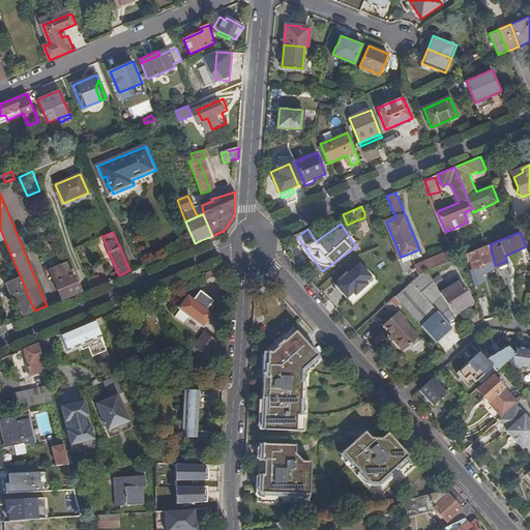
[(487,249),(491,247),(490,244),(488,245),(483,247),(465,256),(468,261),(470,260),(473,269),(491,261),(487,249)]
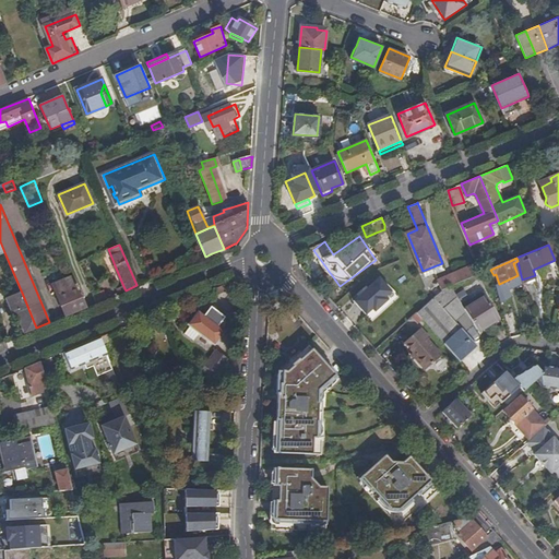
[(444,269),(442,263),(433,266),(435,272),(444,269)]
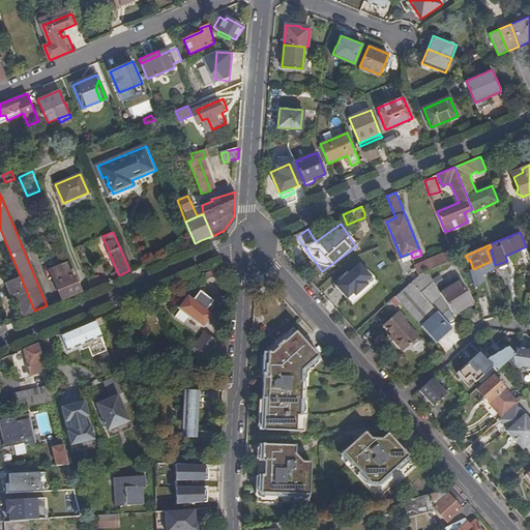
[(419,275),(428,271),(455,260),(452,251),(415,266),(416,267),(419,275)]
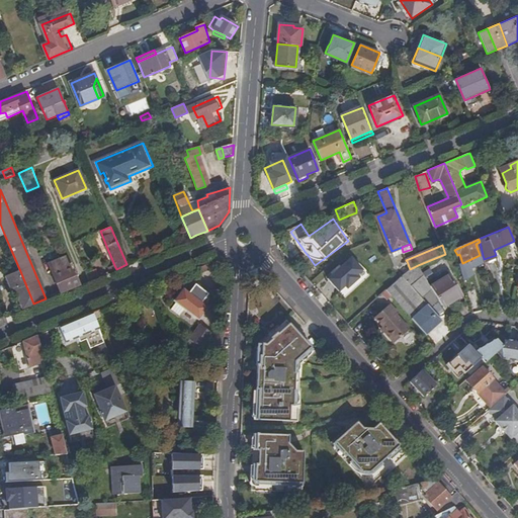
[(498,261),(496,255),(484,259),(486,266),(498,261)]
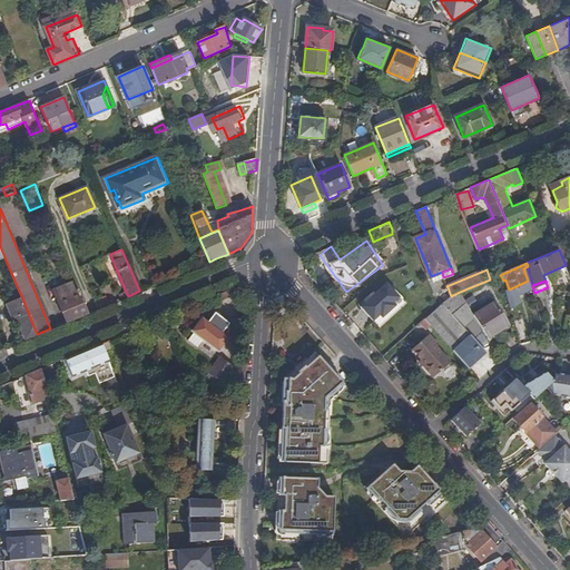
[(55,291),(67,322),(88,313),(75,282),(55,291)]
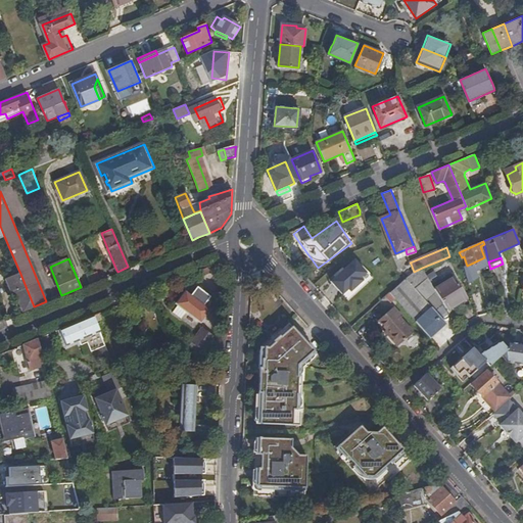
[(353,259),(327,281),(343,300),(370,279),(353,259)]
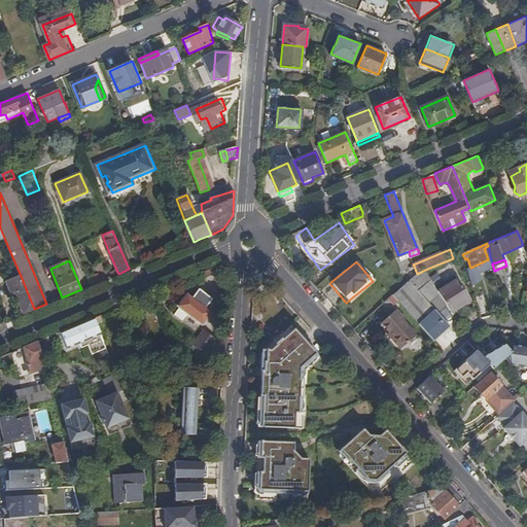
[(400,279),(405,284),(417,274),(414,266),(400,279)]
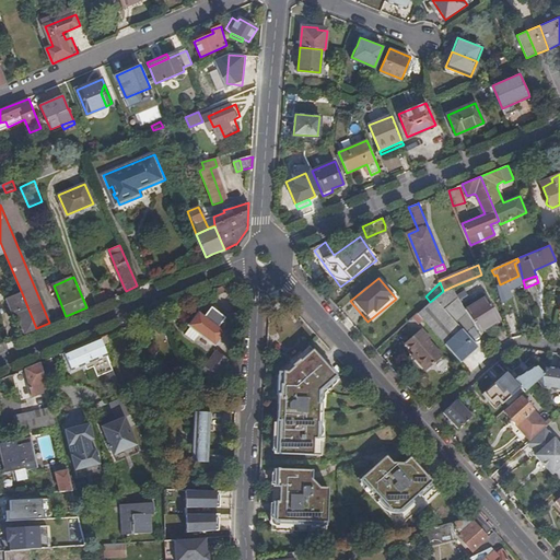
[(418,314),(461,362),(478,347),(466,333),(475,325),(466,311),(452,287),(443,291),(430,302),(418,314)]
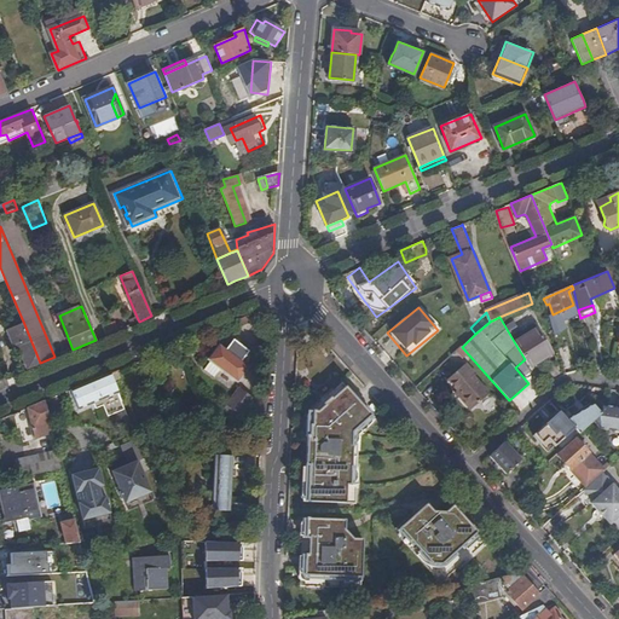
[(239,325),(237,318),(226,323),(229,329),(239,325)]
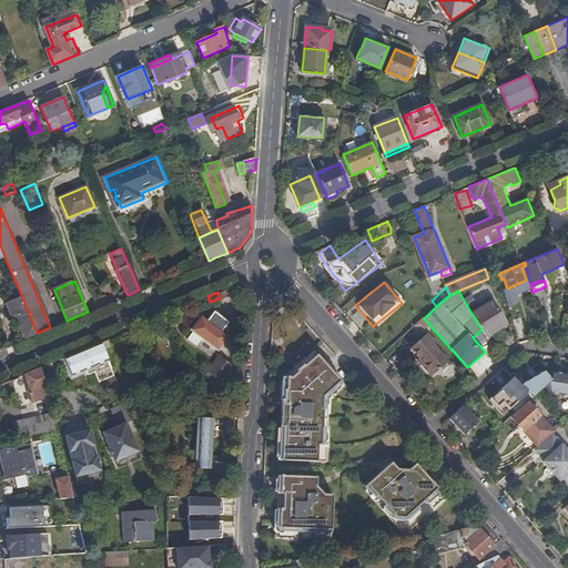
[(104,296),(94,300),(98,307),(108,303),(104,296)]
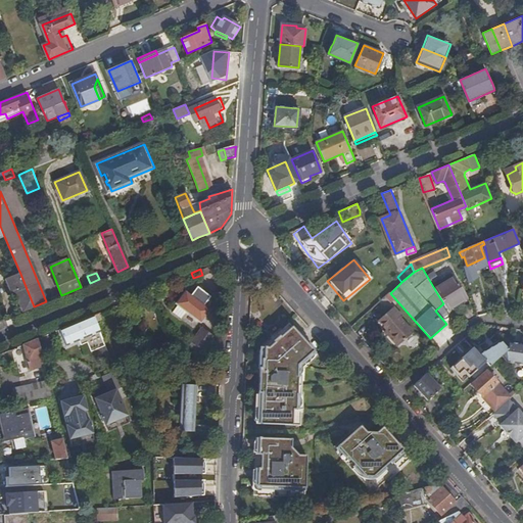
[(34,306),(20,274),(6,280),(12,294),(16,293),(24,312),(34,306)]
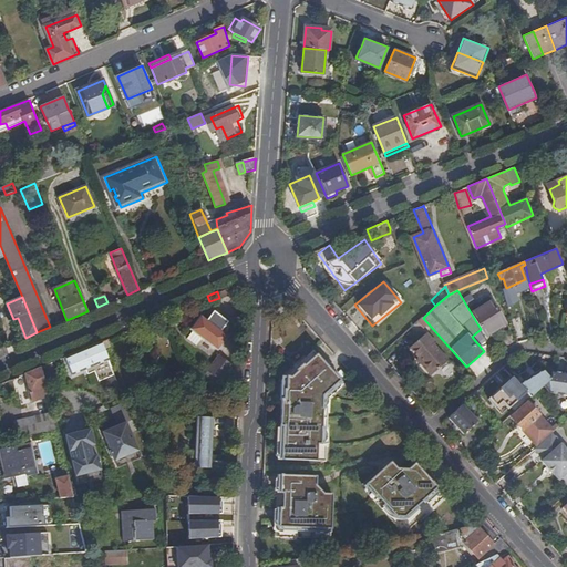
[(493,301),(472,315),(481,329),(486,337),(507,323),(493,301)]
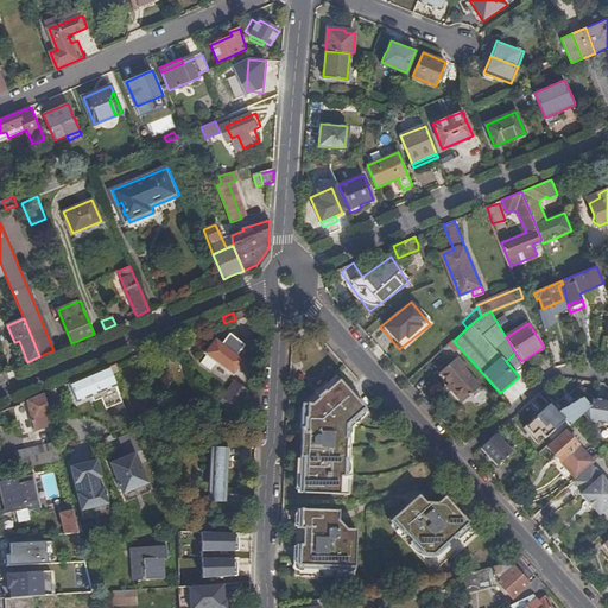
[(221,342),(227,347),(233,340),(226,335),(221,342)]
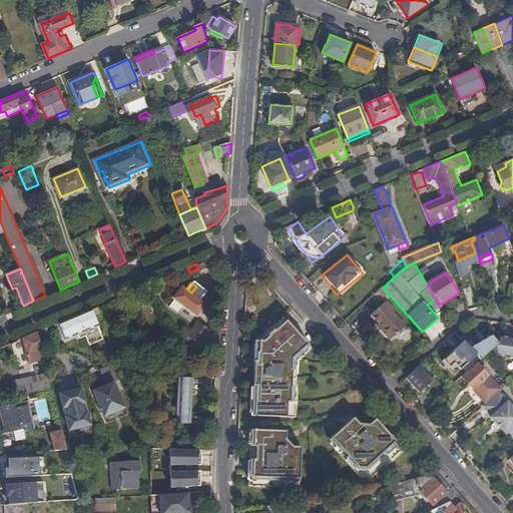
[(182,305),(196,316),(205,303),(191,293),(186,289),(181,285),(171,298),(173,299),(182,305)]
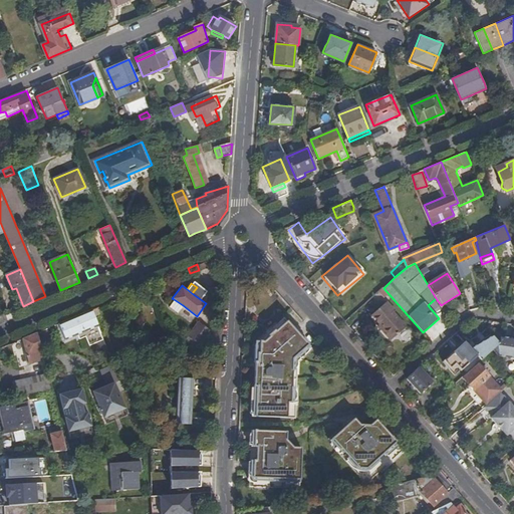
[(383,288),(379,291),(384,297),(389,293),(383,288)]
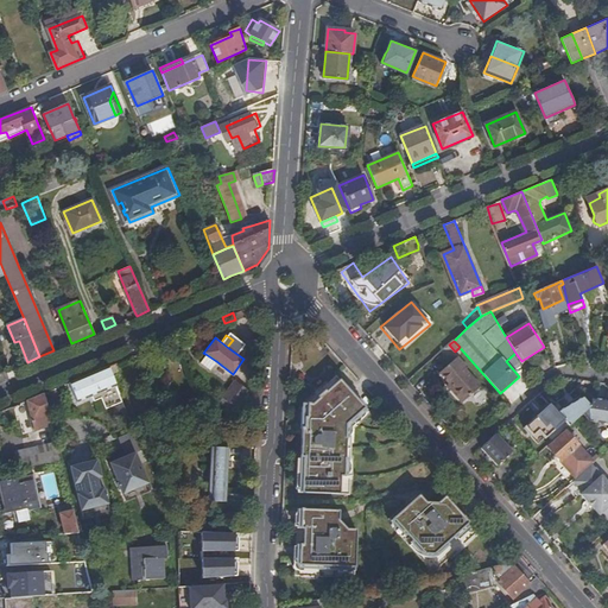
[(550,344),(555,361),(564,358),(561,342),(550,344)]
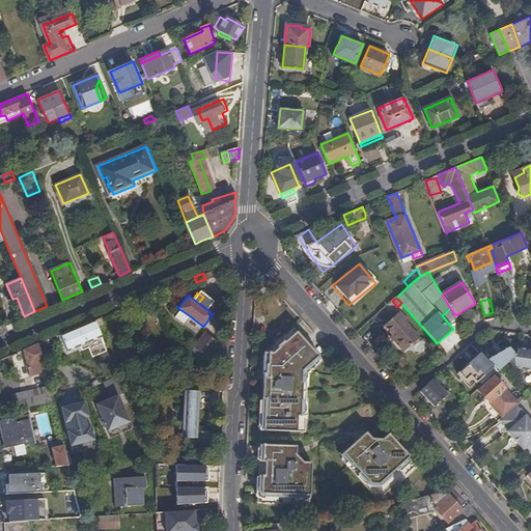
[(337,301),(333,305),(357,332),(360,329),(362,328),(337,301)]
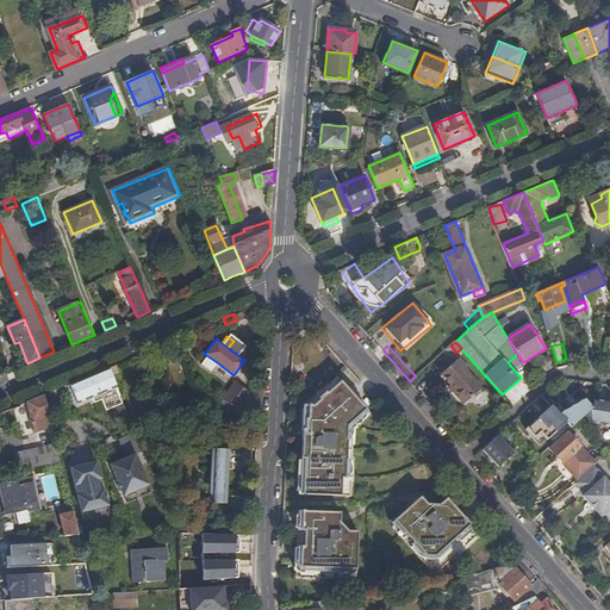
[(210,371),(217,362),(206,355),(200,363),(210,371)]
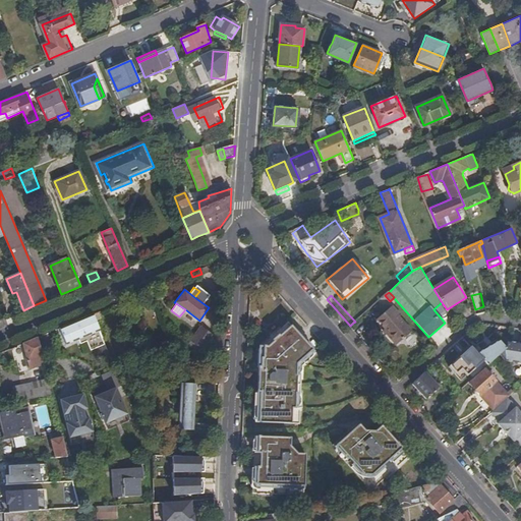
[(397,344),(411,331),(399,316),(400,314),(392,305),(378,319),(385,328),(383,330),(397,344)]
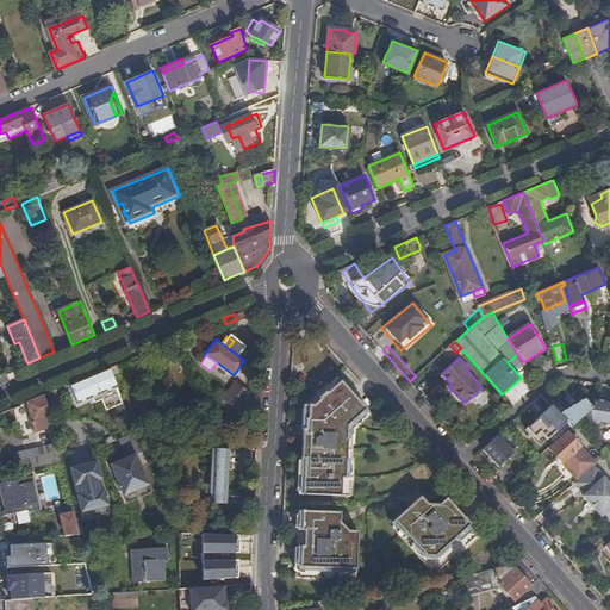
[(122,361),(107,367),(118,392),(132,386),(122,361)]
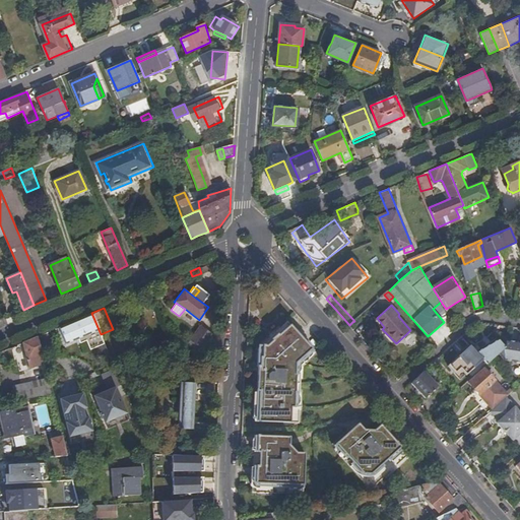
[(101,334),(91,313),(70,322),(58,327),(63,338),(65,343),(78,338),(80,342),(86,340),(90,349),(96,347),(101,354),(108,351),(101,334)]
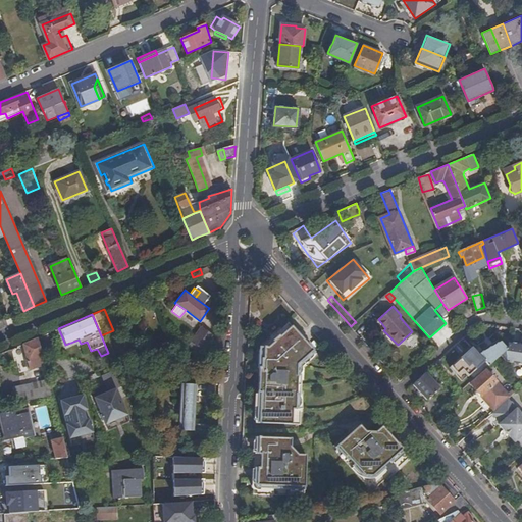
[(299,425),(301,367),(315,354),(288,323),(261,347),(261,365),(258,365),(256,423),(299,425)]
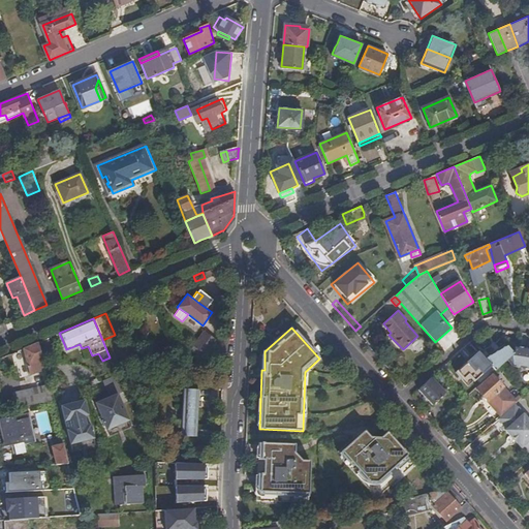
[(190,350),(203,360),(216,340),(204,332),(190,350)]
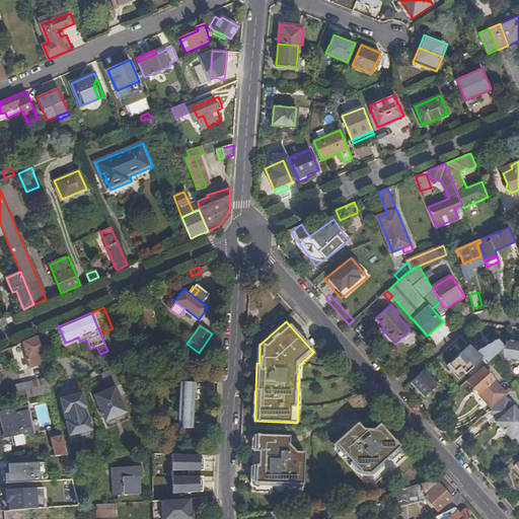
[(409,331),(400,340),(405,345),(414,337),(409,331)]
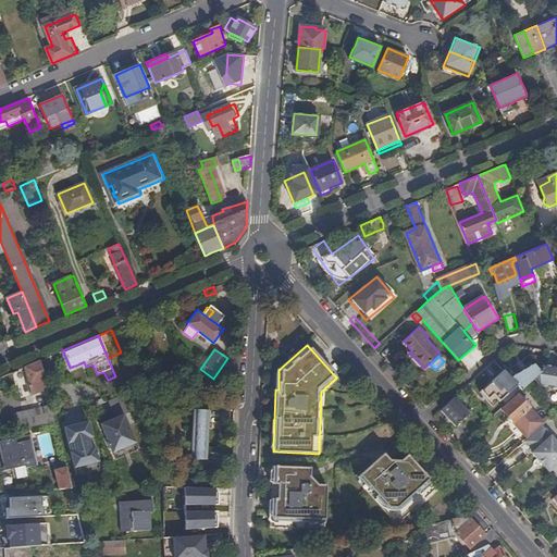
[(531,356),(530,360),(541,372),(542,364),(543,357),(531,356)]
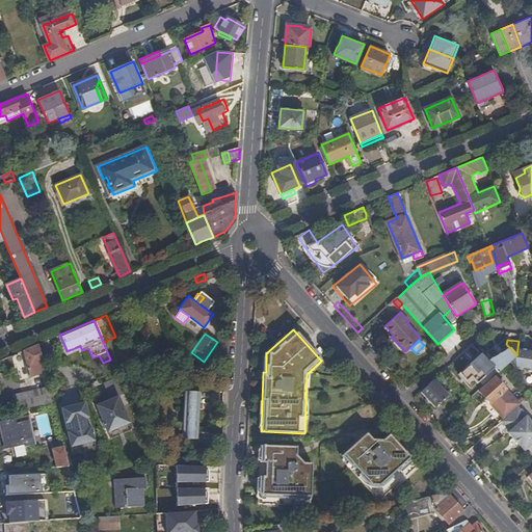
[(37,344),(22,350),(28,376),(44,370),(37,344)]
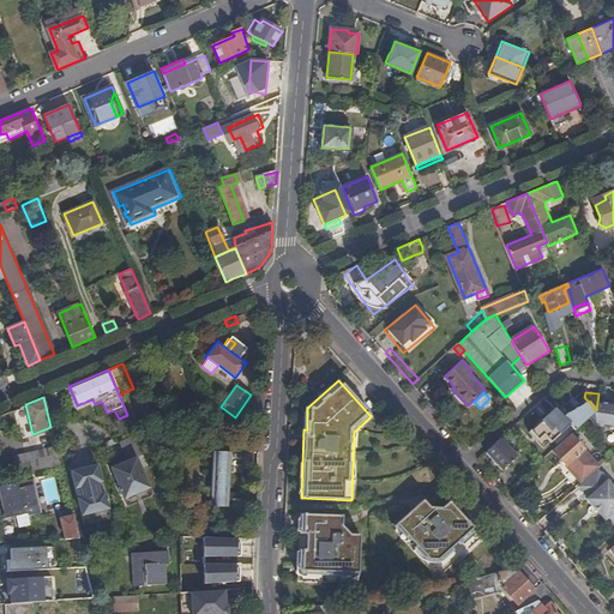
[(561,407),(557,411),(569,425),(573,431),(588,417),(596,410),(584,397),(566,413),(561,407)]
